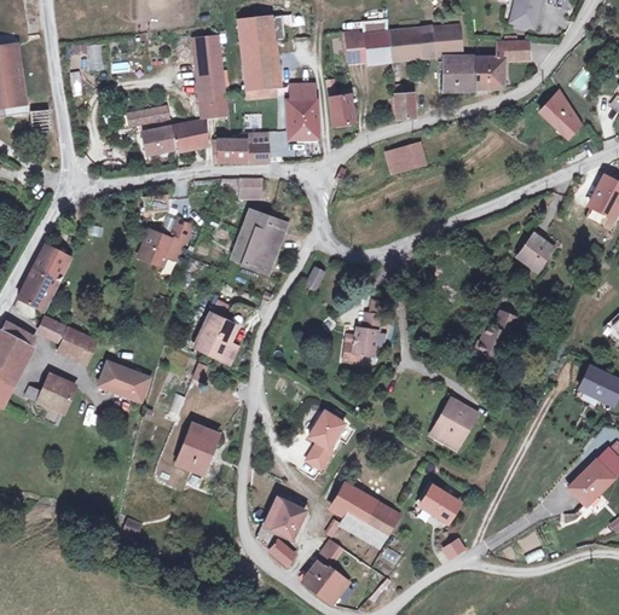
[(515,0),(509,22),(533,29),(541,0),(515,0)]
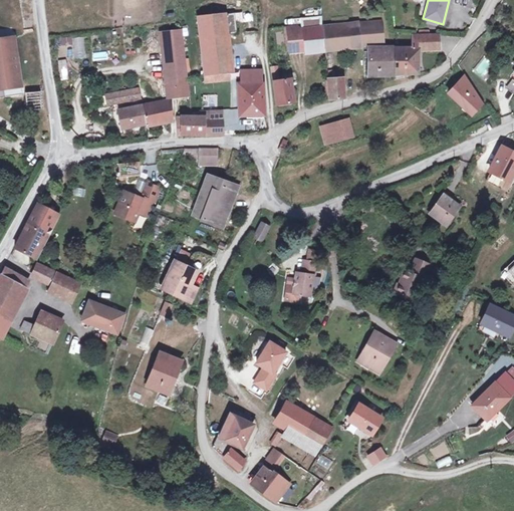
[(204,53),(202,54),(204,71),(211,70),(227,69),(231,68),(229,51),(218,52),(216,34),(219,34),(220,42),(228,41),(227,35),(224,35),(224,32),(236,30),(234,10),(213,13),(214,23),(201,24),(204,53)]
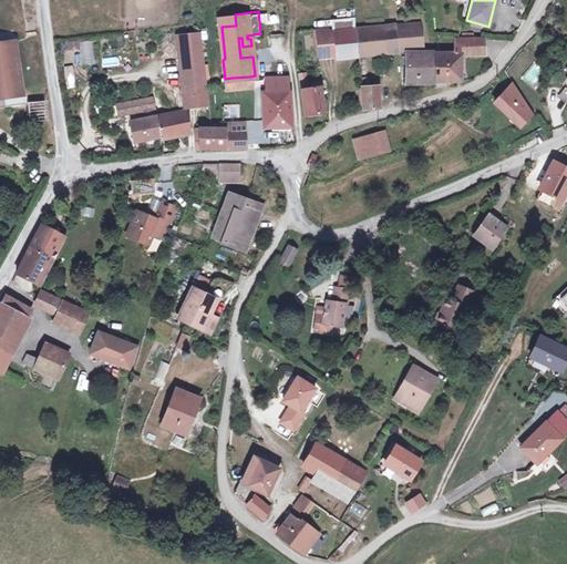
[(235,14),(218,16),(223,60),(225,59),(222,27),(236,26),(235,14)]
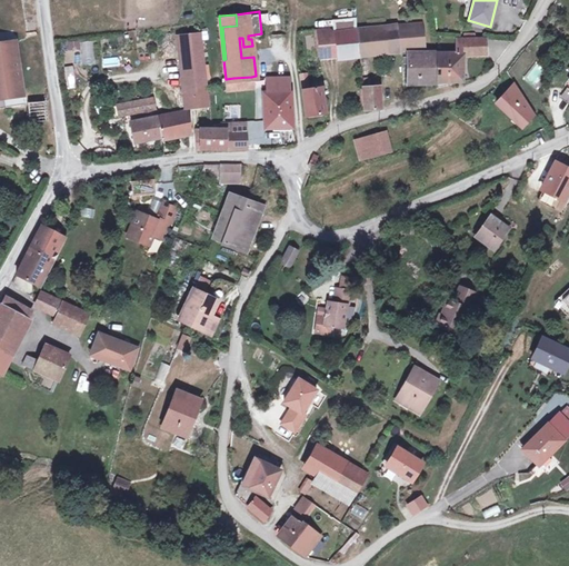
[(355,26),(357,49),(419,41),(418,20),(355,26)]
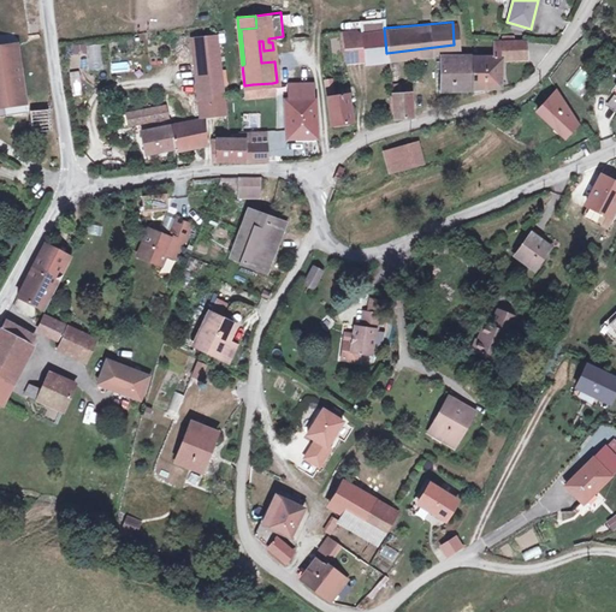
[(384,28),(361,30),(363,55),(386,53),(384,28)]
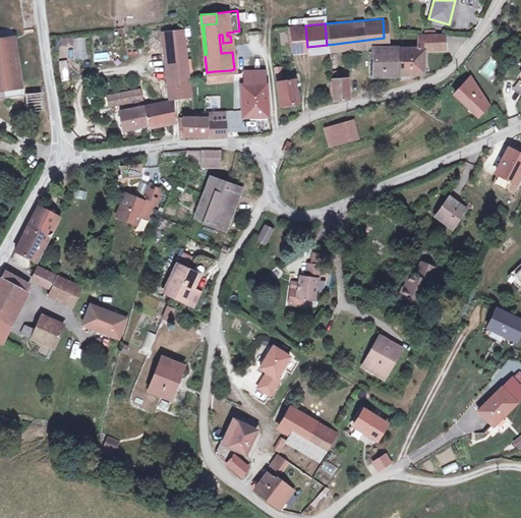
[(292,49),(307,47),(305,25),(290,26),(292,49)]
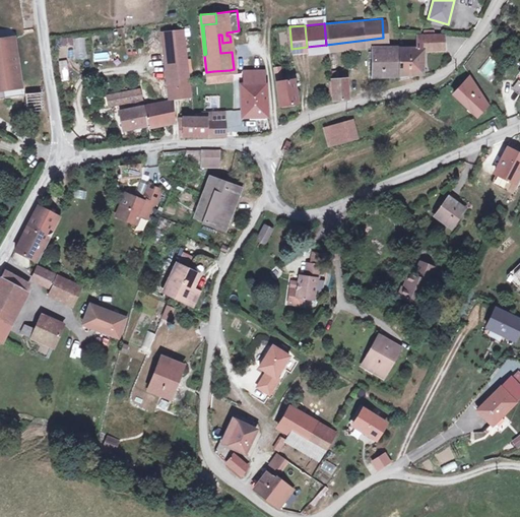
[(163,29),(169,81),(189,78),(189,75),(184,27),(163,29)]
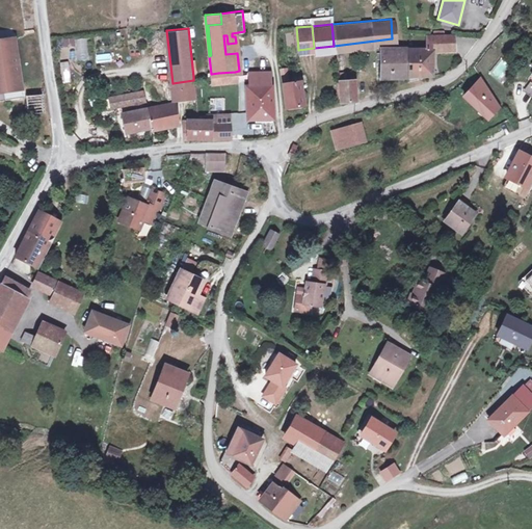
[(88,56),(87,35),(76,36),(78,57),(88,56)]
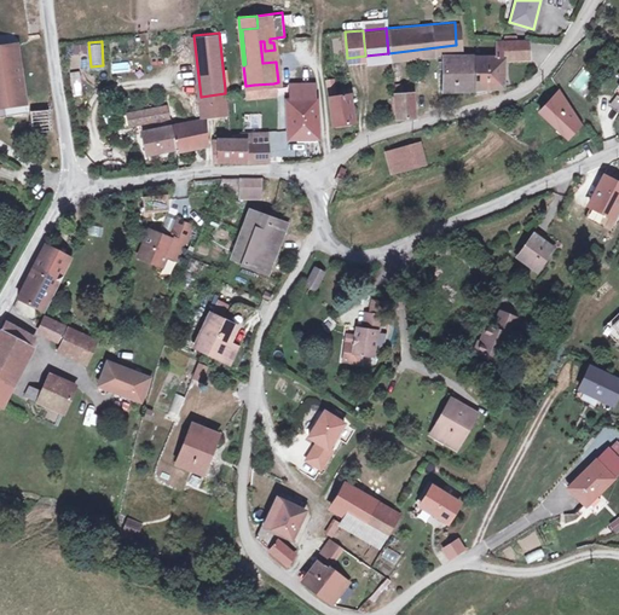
[(264,41),(260,41),(262,63),(276,62),(275,50),(265,51),(264,41)]
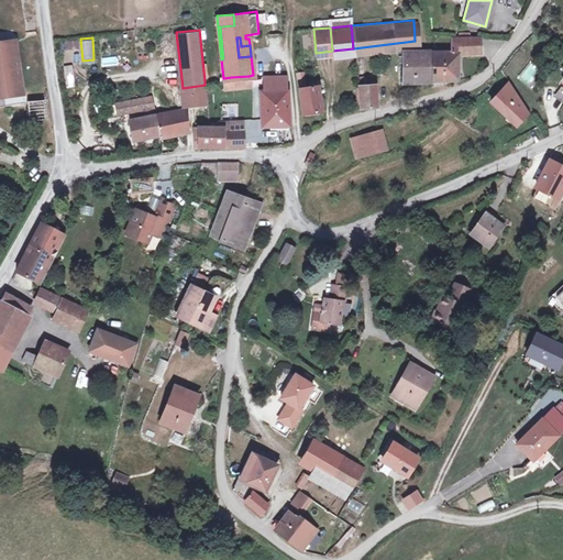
[(8,103),(26,100),(18,39),(0,41),(0,95),(7,95),(8,103)]
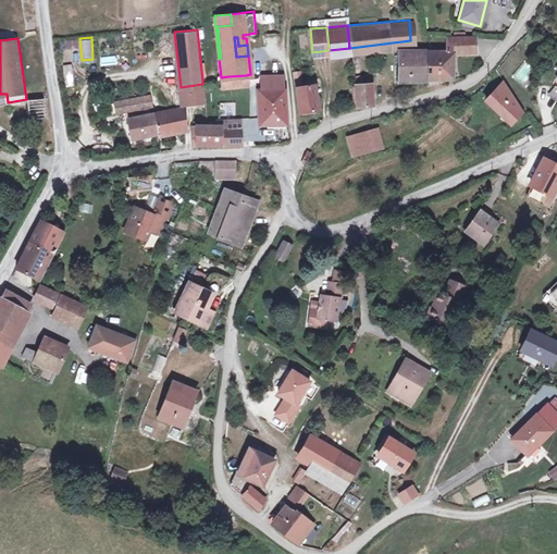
[(441,38),(441,41),(455,42),(455,53),(478,53),(478,39),(441,38)]
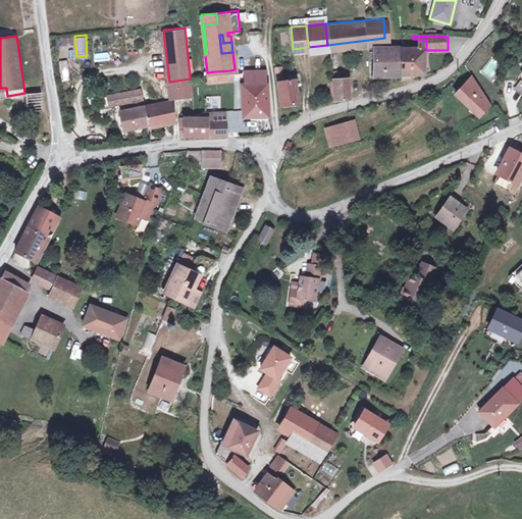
[(425,72),(426,50),(426,40),(413,39),(412,48),(403,48),(402,73),(425,72)]
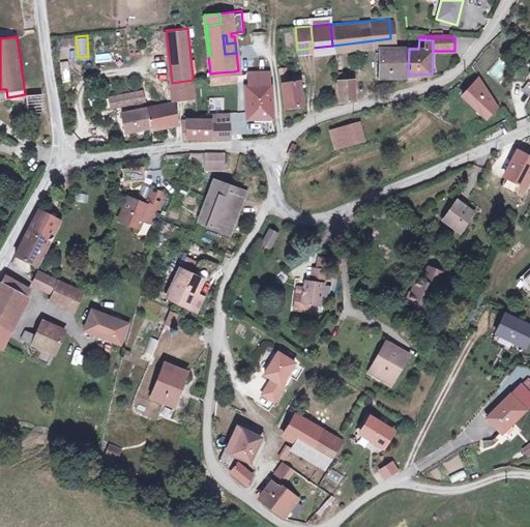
[(57,46),(60,56),(67,54),(64,44),(57,46)]
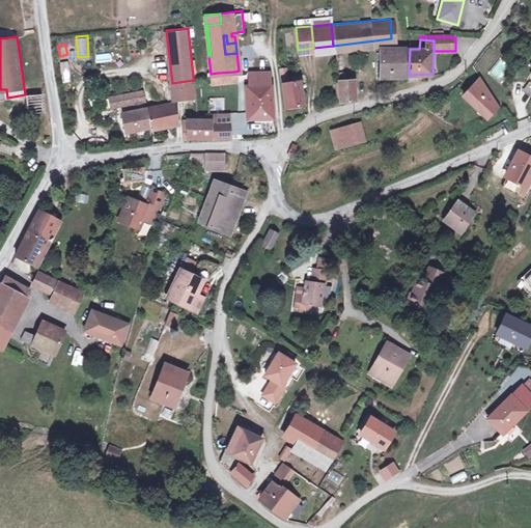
[(381,76),(409,75),(410,49),(381,48),(381,76)]
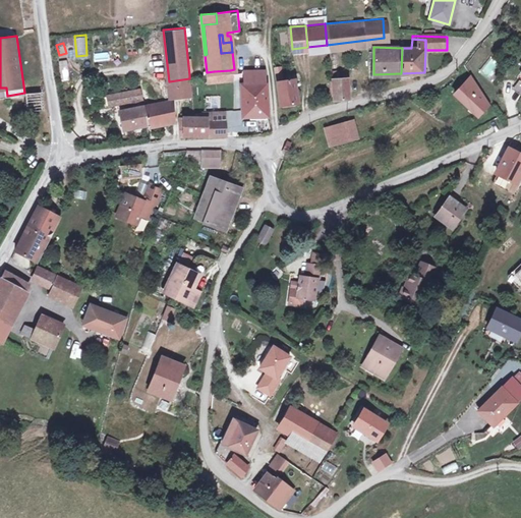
[(60,78),(69,77),(67,57),(58,58),(60,78)]
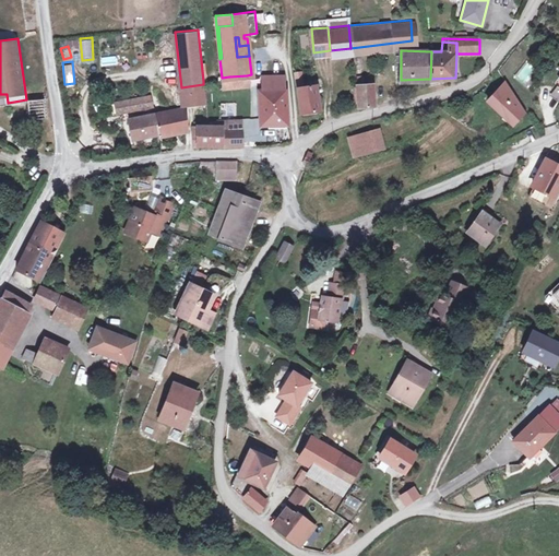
[(302,68),(293,69),(295,85),(305,84),(302,68)]
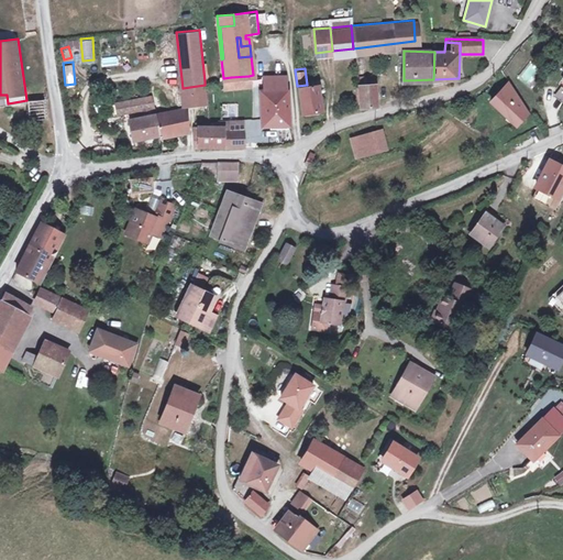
[(285,75),(264,75),(265,89),(260,89),(261,121),(269,121),(269,127),(287,127),(287,121),(288,121),(287,88),(285,88),(285,75)]
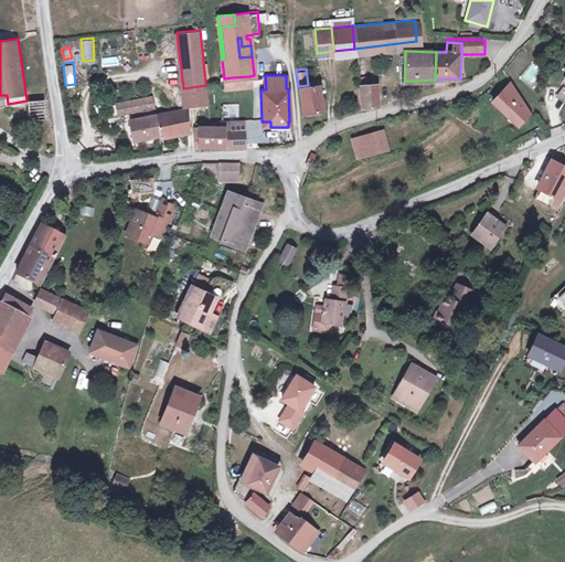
[(249,76),(232,77),(232,86),(251,84),(249,76)]
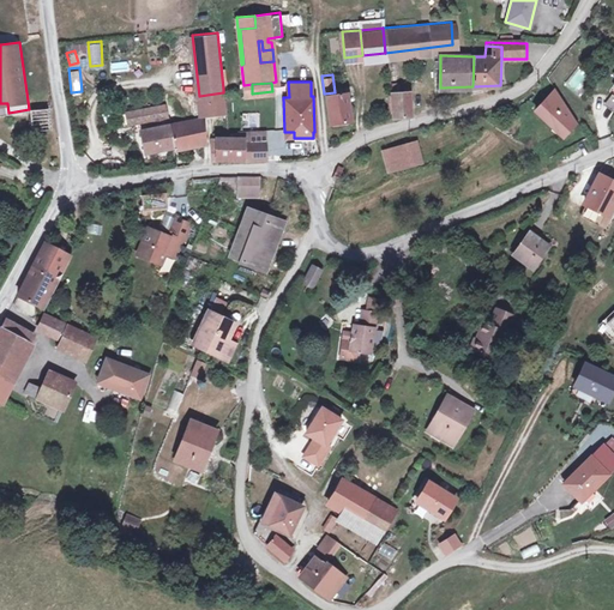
[(395,114),(411,113),(410,88),(399,88),(399,84),(393,84),(395,114)]
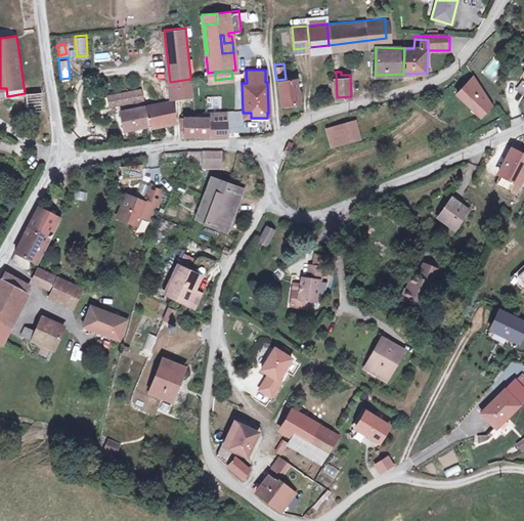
[(471,74),(454,92),(480,114),(491,101),(471,74)]
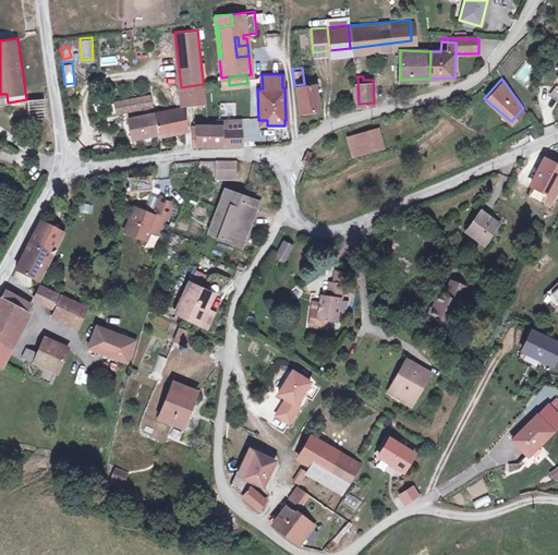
[(183,103),(205,99),(203,84),(181,87),(183,103)]
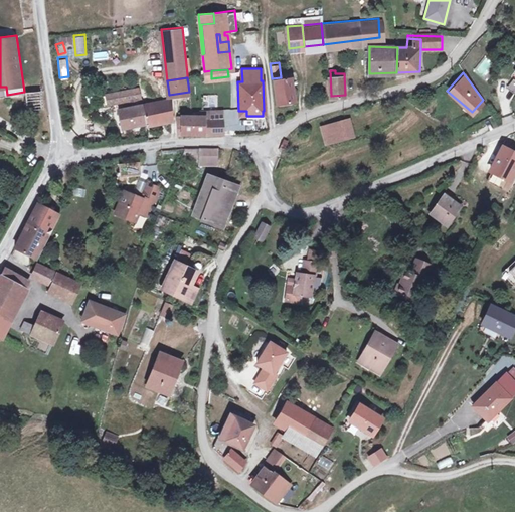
[(297,77),(281,79),(284,103),(300,101),(297,77)]
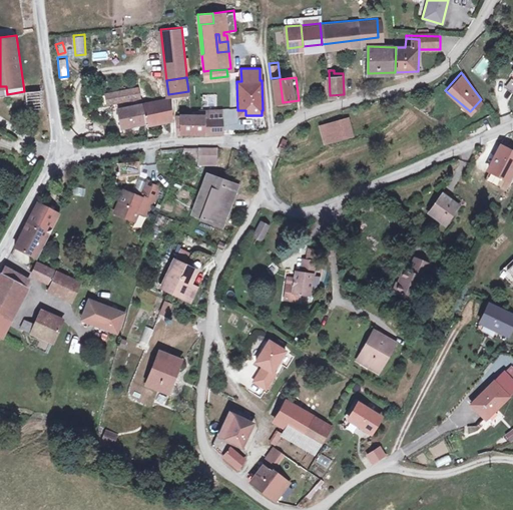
[(34,105),(47,103),(45,85),(32,86),(34,105)]
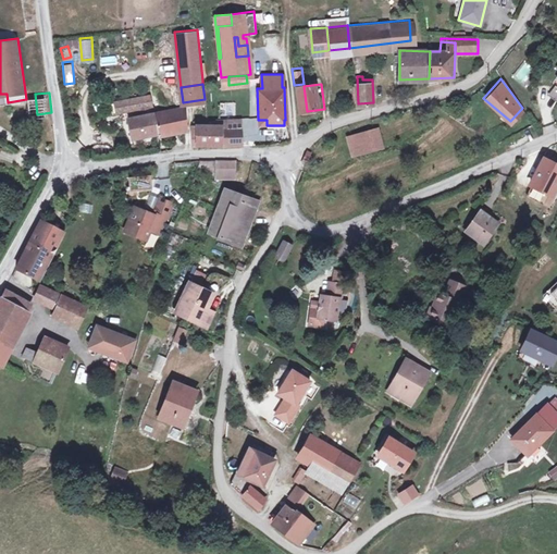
[(124,99),(126,109),(135,108),(149,106),(147,95),(124,99)]
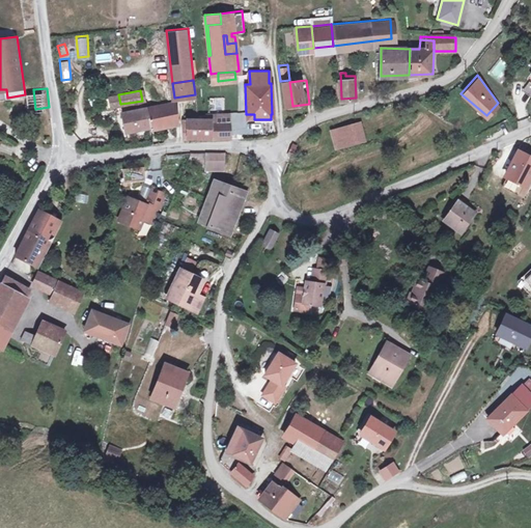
[(110,106),(120,104),(118,94),(108,95),(110,106)]
